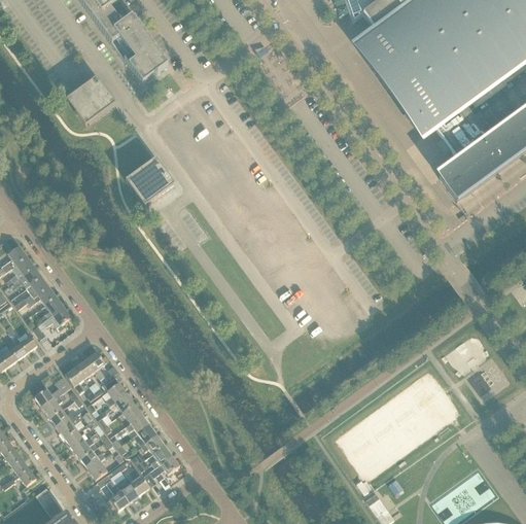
[(77,0),(141,85),(166,67),(115,0),(77,0)]
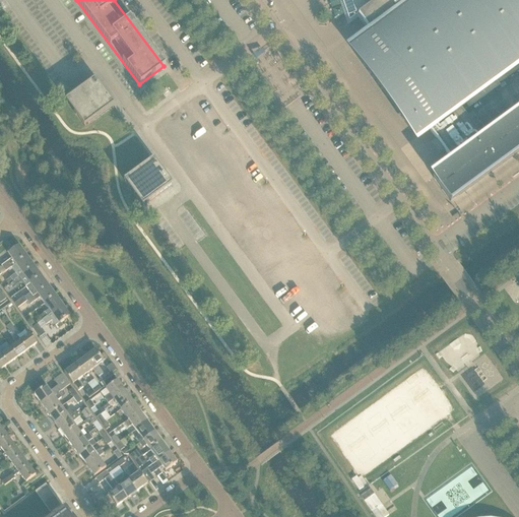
[(341,0),(348,18),(358,11),(372,31),(350,46),(415,134),(428,126),(457,104),(498,74),(502,79),(518,66),(518,0),(341,0)]
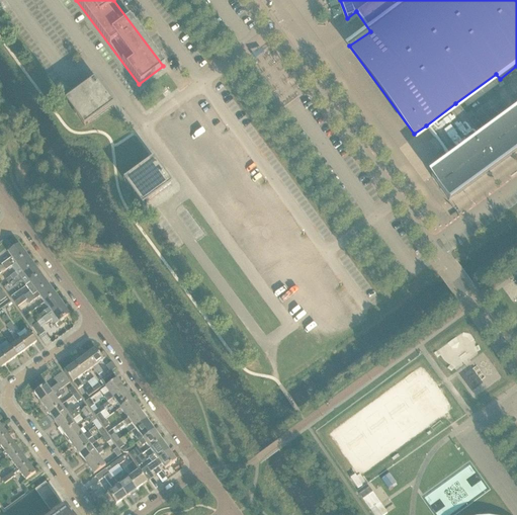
[(68,96),(86,122),(112,103),(93,78),(68,96)]
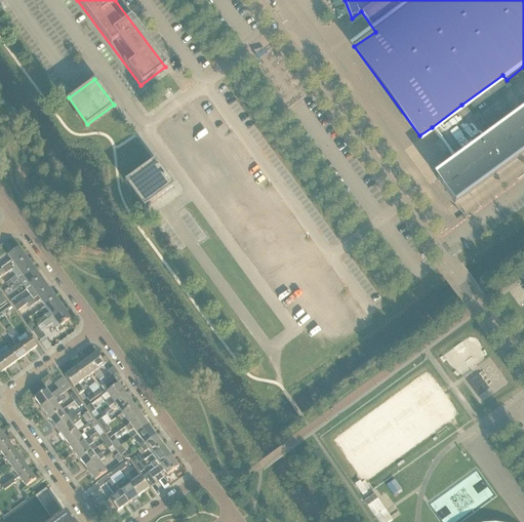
[(523,150),(523,112),(487,139),(461,105),(432,127),(441,141),(437,143),(442,151),(447,148),(456,161),(436,176),(454,201),(523,150)]
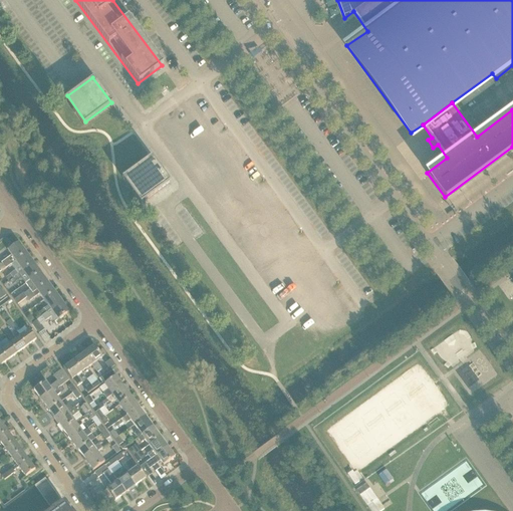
[(169,182),(151,156),(124,175),(144,200),(169,182)]
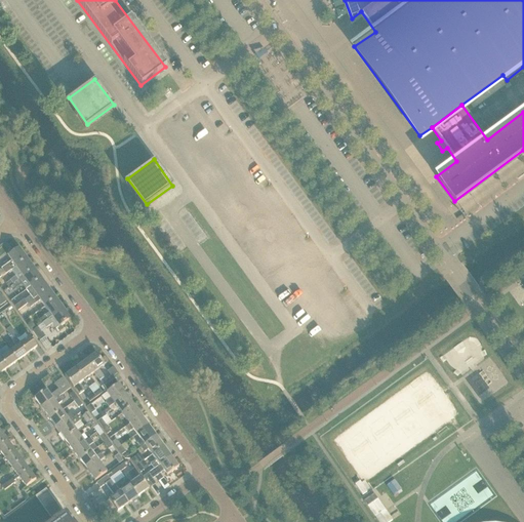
[(26,256),(18,246),(7,254),(10,258),(1,266),(4,272),(26,256)]
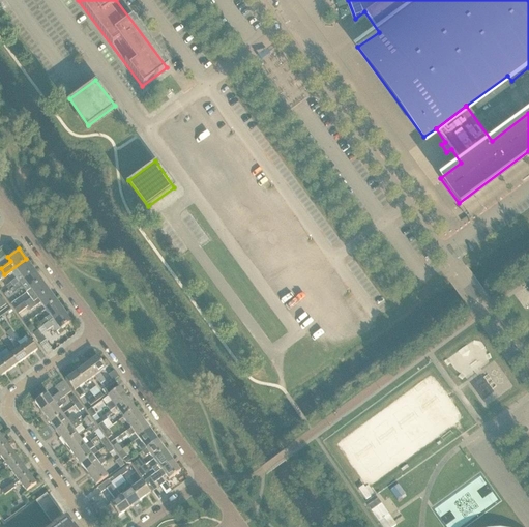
[(11,285),(33,268),(26,259),(4,274),(5,274),(15,267),(20,273),(9,281),(11,285)]
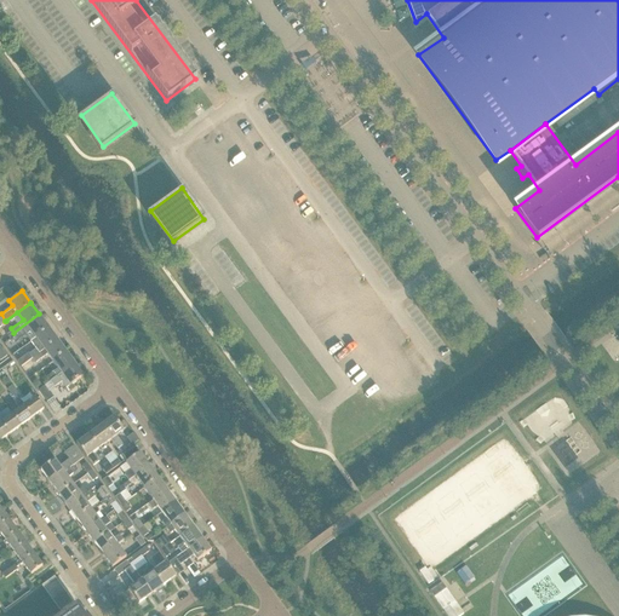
[(39,314),(13,333),(17,337),(29,328),(34,335),(47,326),(39,314)]
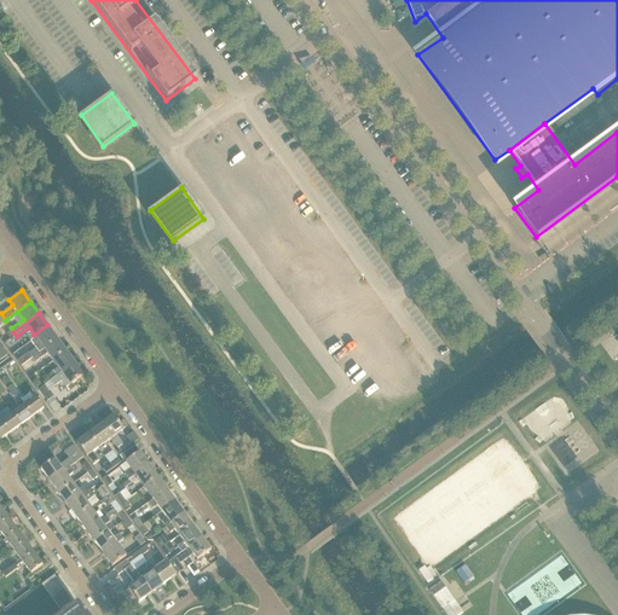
[(32,355),(39,350),(42,347),(56,337),(47,325),(34,335),(29,338),(35,346),(28,350),(28,349),(16,358),(19,363),(32,355)]
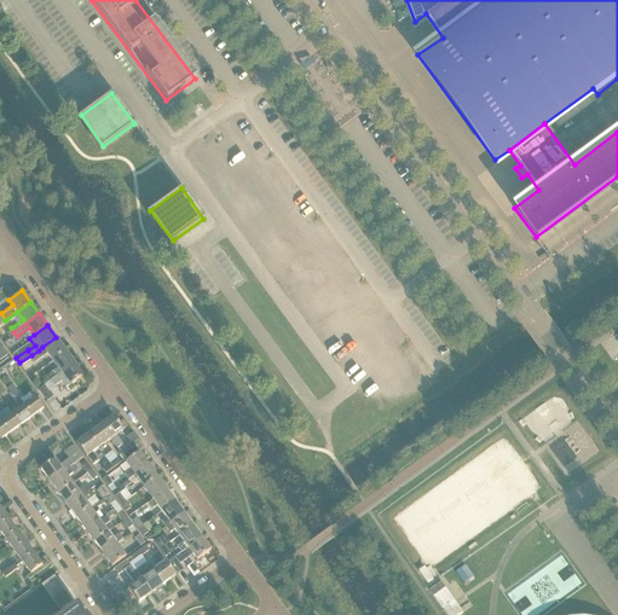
[(56,337),(42,347),(51,358),(64,348),(56,337)]
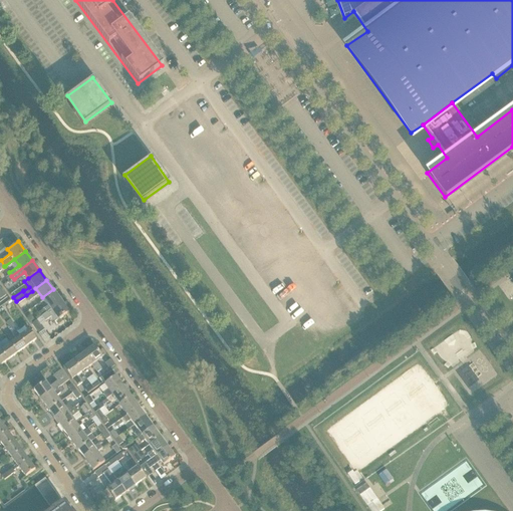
[(47,303),(43,306),(37,311),(40,314),(60,299),(53,289),(42,297),(47,303)]
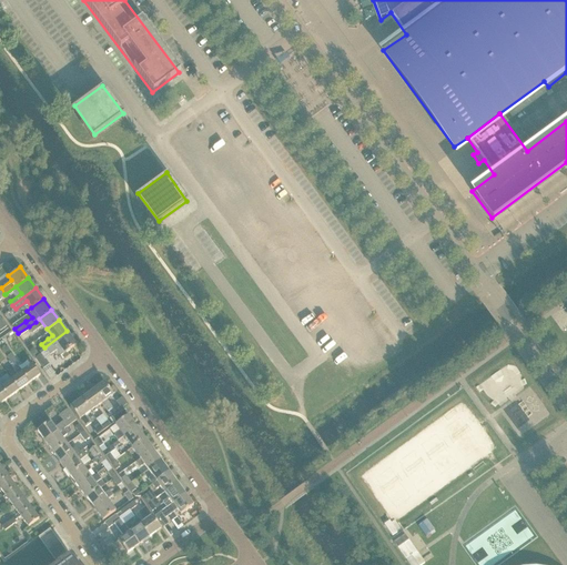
[(76,342),(67,331),(44,347),(49,353),(56,347),(59,353),(76,342)]
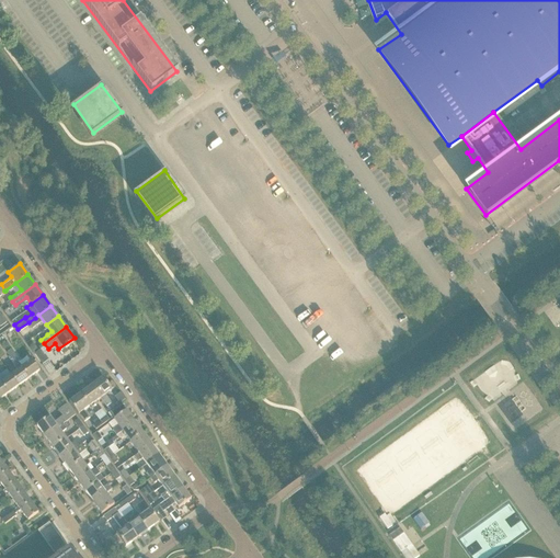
[(46,356),(38,346),(33,350),(41,361),(46,356)]
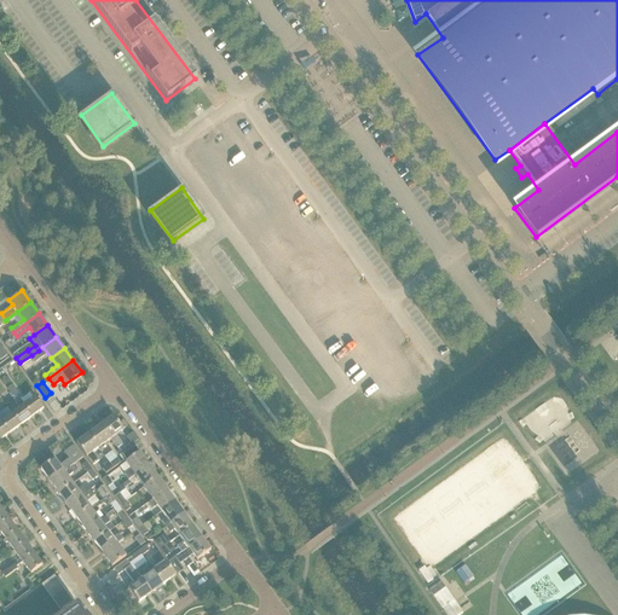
[(22,402),(30,415),(42,405),(29,387),(24,392),(28,398),(22,402)]
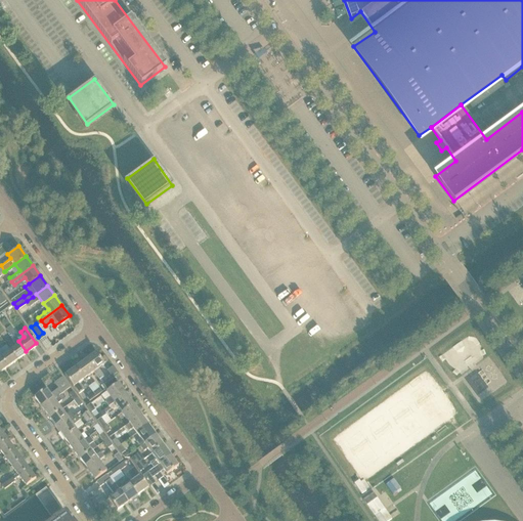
[(9,348),(16,357),(26,351),(18,341),(9,348)]
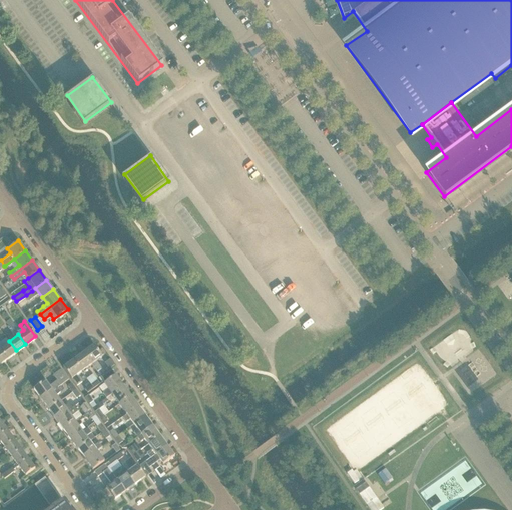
[(0,349),(6,357),(16,350),(9,341),(0,347),(0,349)]
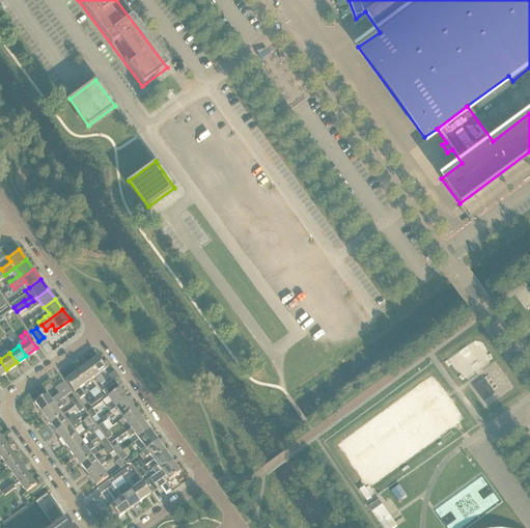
[(99,371),(105,367),(95,355),(85,363),(100,383),(105,379),(99,371)]
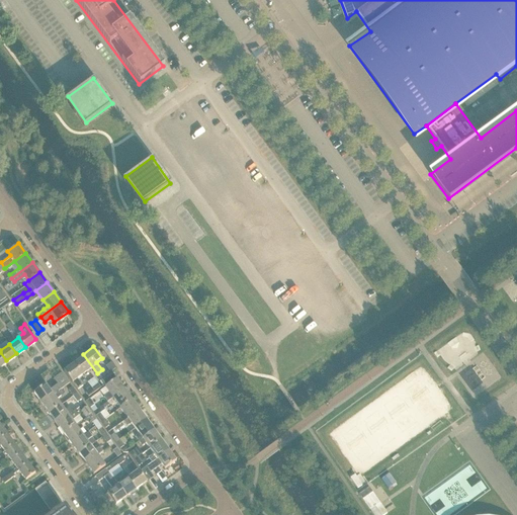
[(91,365),(97,373),(83,354),(73,361),(82,373),(91,365)]
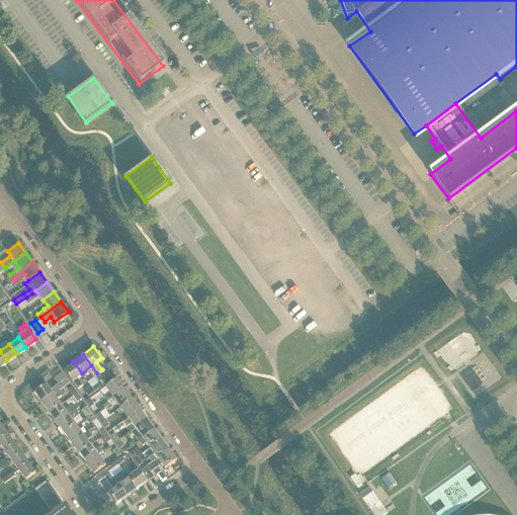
[(73,361),(63,369),(71,380),(76,388),(81,383),(76,376),(82,373),(73,361)]
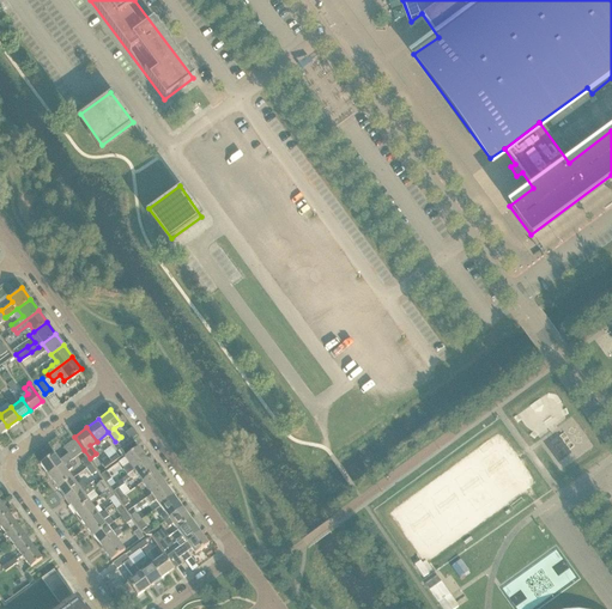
[(131,437),(119,445),(122,451),(135,443),(131,437)]
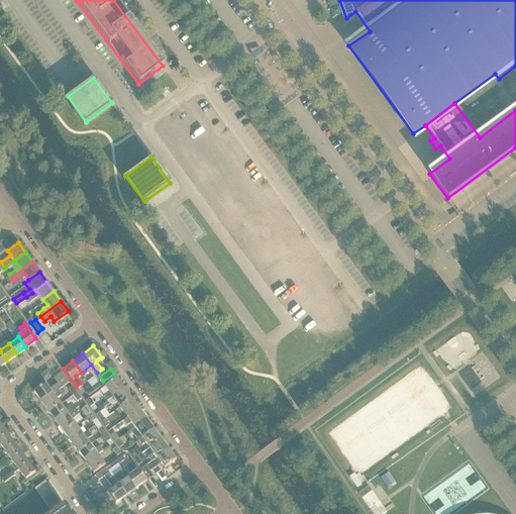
[(68,380),(60,370),(52,376),(56,382),(48,387),(44,382),(33,390),(40,400),(57,389),(57,388),(68,380)]
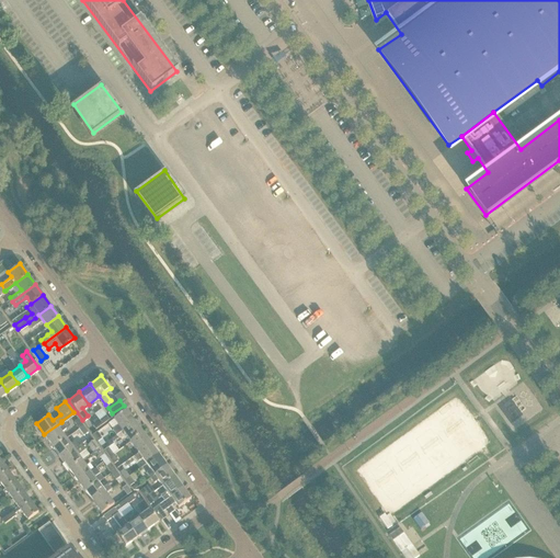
[(112,428),(115,433),(134,419),(125,408),(113,417),(117,423),(112,428)]
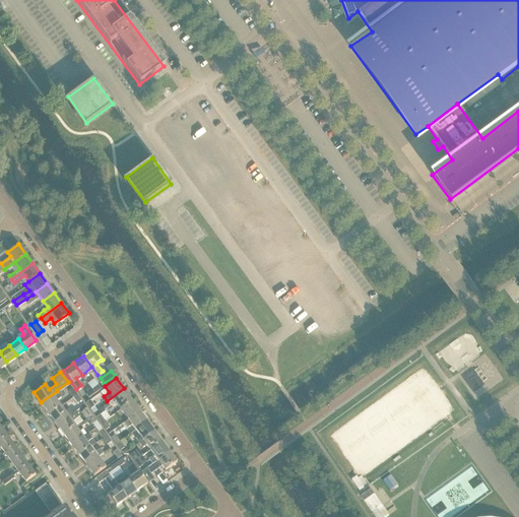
[(91,387),(94,391),(101,386),(98,382),(91,387)]
